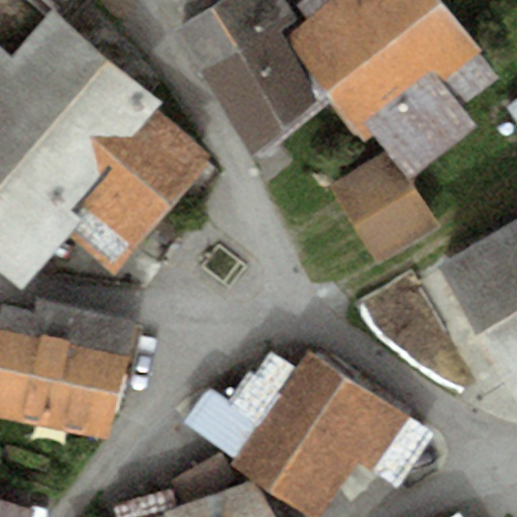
[(285,0),(219,0),(175,31),(200,71),(272,22),(291,10),(285,0)]
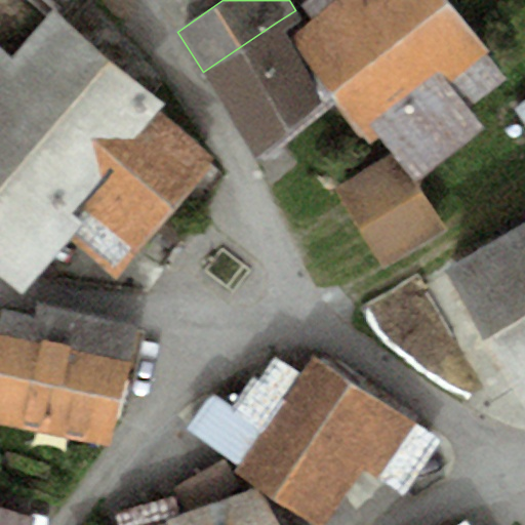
[(448,0),(307,0),(301,4),(313,19),(306,27),(291,40),(309,64),(337,101),(368,146),(382,136),(415,182),(486,132),(469,110),(509,80),(448,0)]
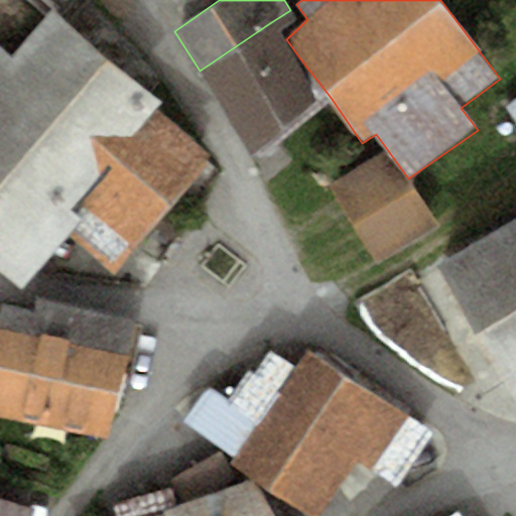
[(0,253),(30,280),(77,229),(111,259),(204,155),(149,107),(156,100),(52,8),(11,54),(0,43),(0,253)]
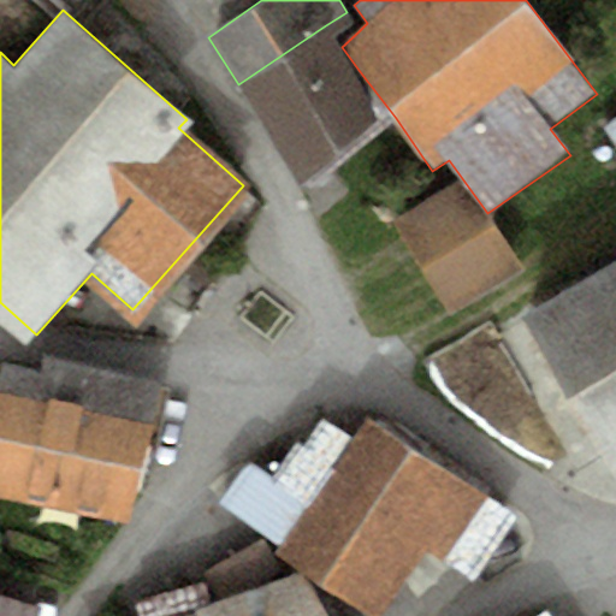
[(347,12),(324,27),(238,84),(296,185),(380,124),(353,83),(362,75),(342,47),(359,31),(347,12)]
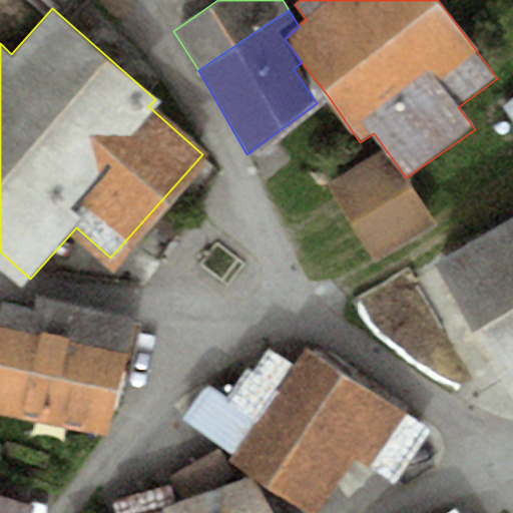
[(372,262),(429,225),(380,149),(324,185),(372,262)]
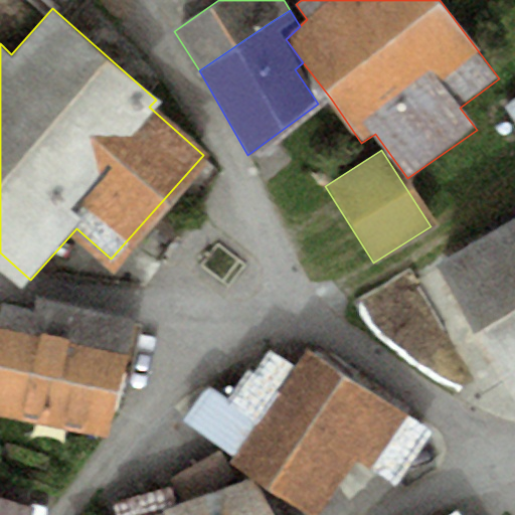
[(514,210),(430,261),(511,399),(514,396),(514,210)]
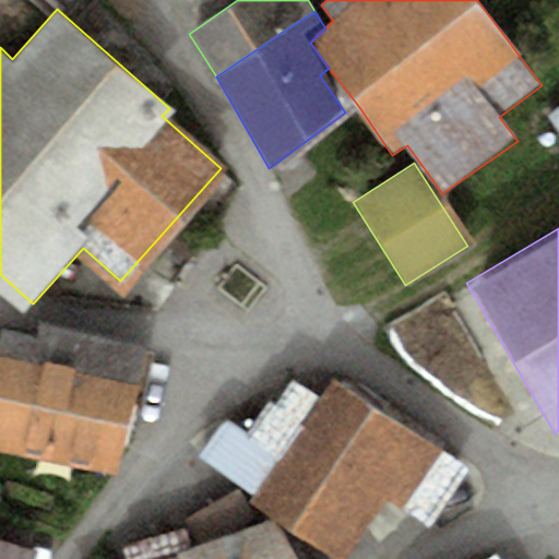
[(145,343),(42,322),(39,332),(25,402),(129,423),(145,343)]
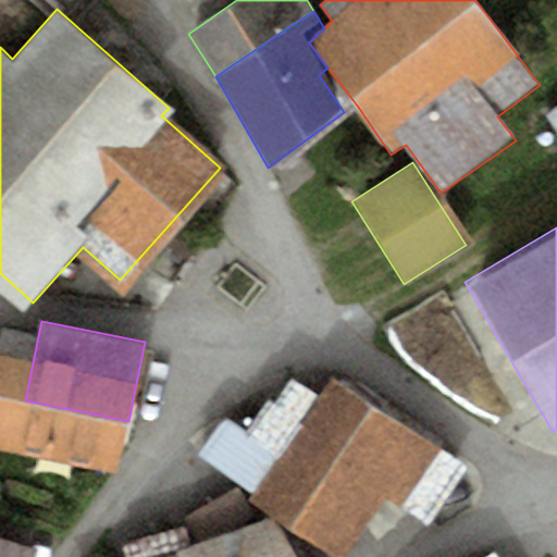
[(25,400),(39,331),(1,324),(0,329),(0,449),(113,474),(128,421),(25,400)]
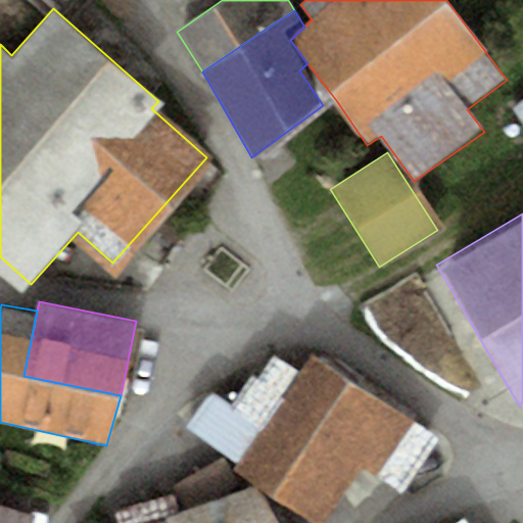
[(273,357),(234,416),(212,402),(197,426),(255,464),(250,472),(320,517),(360,456),(400,482),(429,438),(314,365),(306,377),(273,357)]
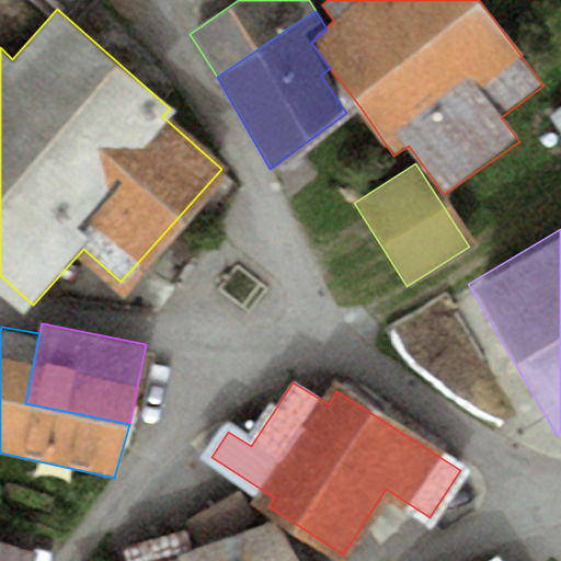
[(259,535),(237,500),(190,525),(195,534),(133,554),(134,560),(288,560),(272,530),(259,535)]
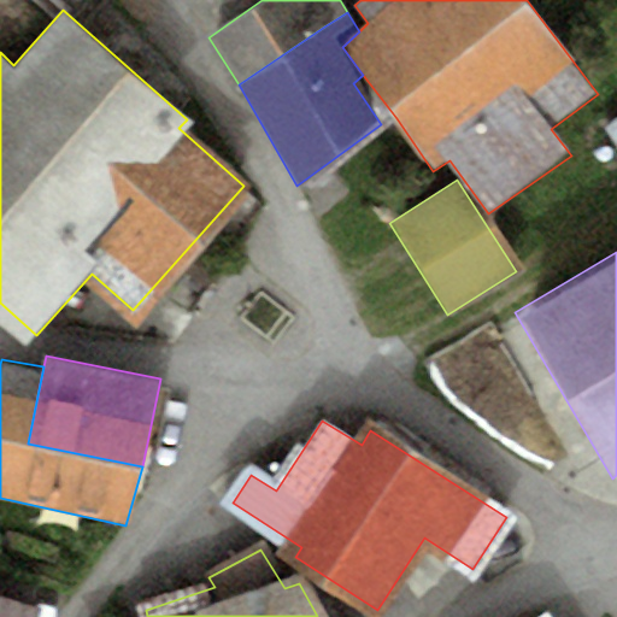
[(0,616),(33,616),(35,609),(0,599),(0,616)]
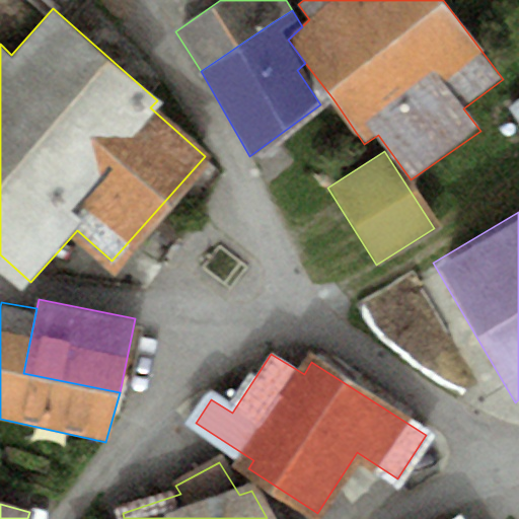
All buildings are outlined.
